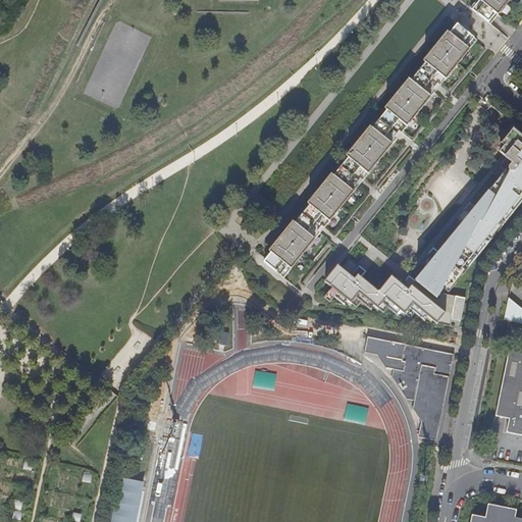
[(490,24),(510,0),(476,0),(470,8),(490,24)]
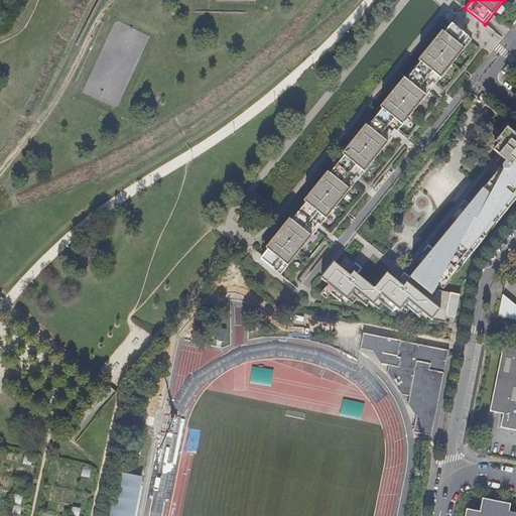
[(418,60),(420,62),(430,71),(425,77),(435,85),(472,39),(452,24),(444,33),(442,31),(418,60)]
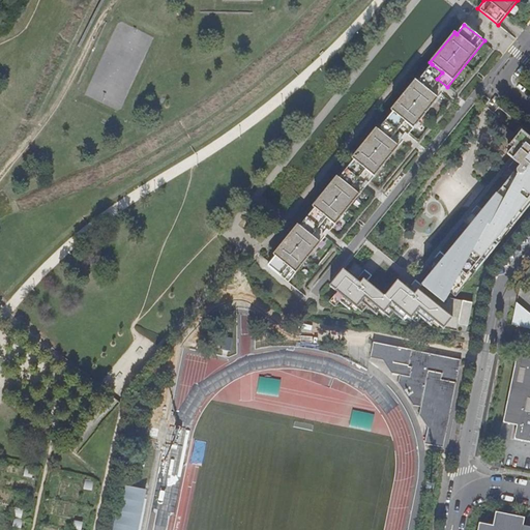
[(422,76),(417,82),(428,90),(433,84),(443,92),(447,87),(437,79),(442,72),(432,64),(427,70),(428,71),(423,77),(422,76)]
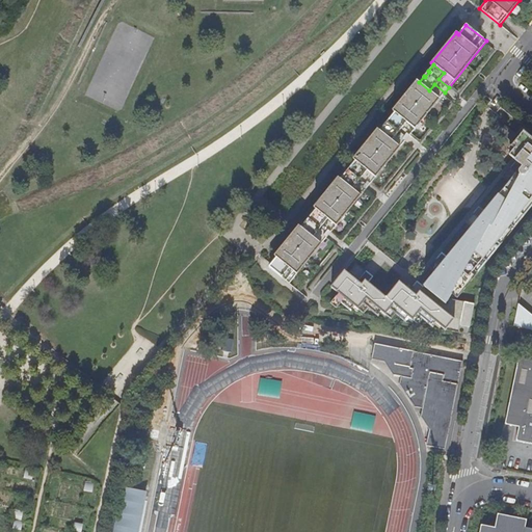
[(393,111),(394,112),(404,121),(399,127),(409,135),(445,92),(434,84),(429,90),(419,82),(417,81),(393,111)]
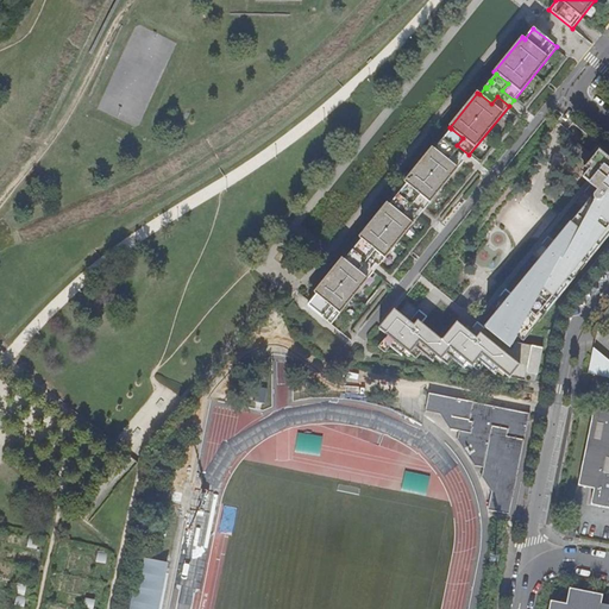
[(440,143),(434,150),(446,158),(452,151),(464,161),(469,155),(457,145),(463,138),(451,129),(446,136),(447,137),(441,143),(440,143)]
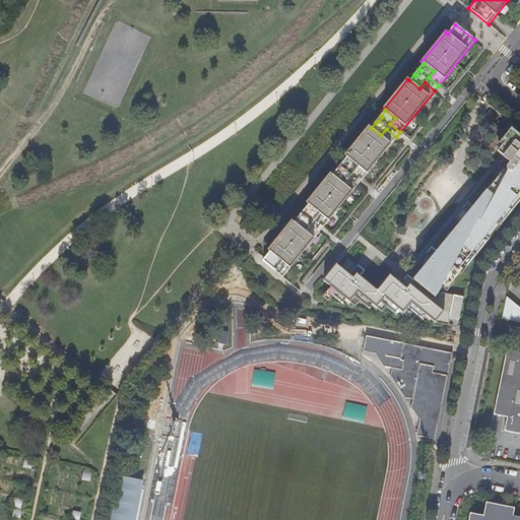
[(490,129),(501,137),(505,132),(494,124),(490,129)]
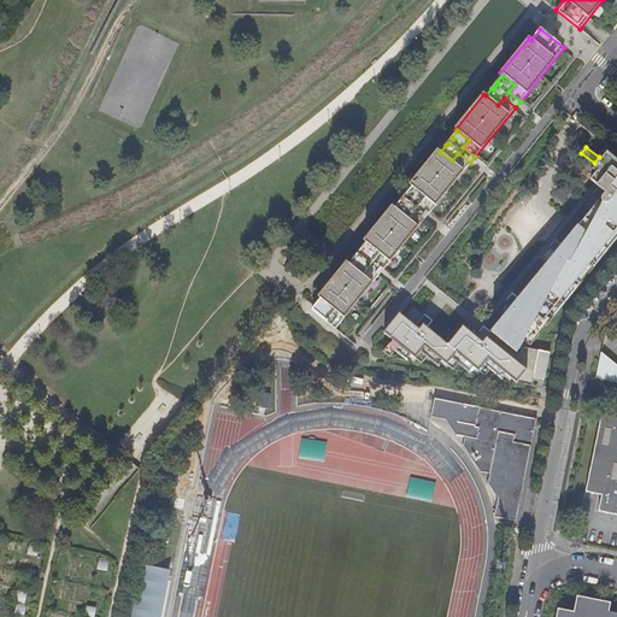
[(438,150),(418,174),(439,203),(470,163),(458,153),(452,160),(440,152),(438,150)]
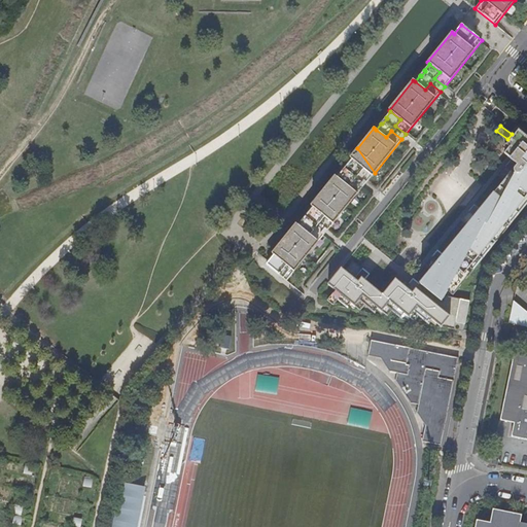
[(526,136),(520,131),(507,145),(510,148),(505,154),(512,160),(514,161),(521,151),(520,150),(526,142),(526,136)]
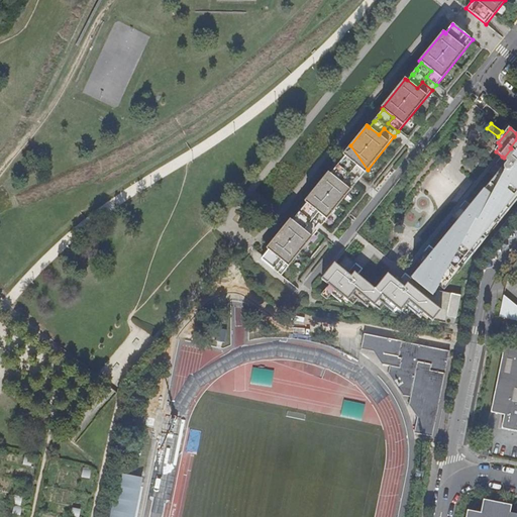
[(516,139),(510,147),(511,148),(504,158),(497,168),(494,166),(489,172),(495,177),(471,206),(469,209),(466,206),(461,212),(458,210),(453,216),(459,221),(435,250),(433,253),(430,250),(425,255),(422,253),(417,260),(423,266),(412,279),(417,283),(413,287),(402,278),(394,272),(390,276),(389,274),(376,289),(356,274),(359,272),(349,263),(352,260),(346,255),(338,266),(335,264),(322,280),(329,286),(335,290),(353,305),(362,296),(380,311),(388,301),(407,316),(415,306),(433,321),(446,323),(447,316),(456,318),(461,296),(437,291),(441,287),(446,280),(449,283),(450,283),(457,274),(456,274),(455,273),(457,270),(455,269),(478,241),(476,240),(481,234),(486,238),(493,230),(493,229),(492,228),(494,225),(492,224),(514,197),(512,196),(516,190),(516,139)]
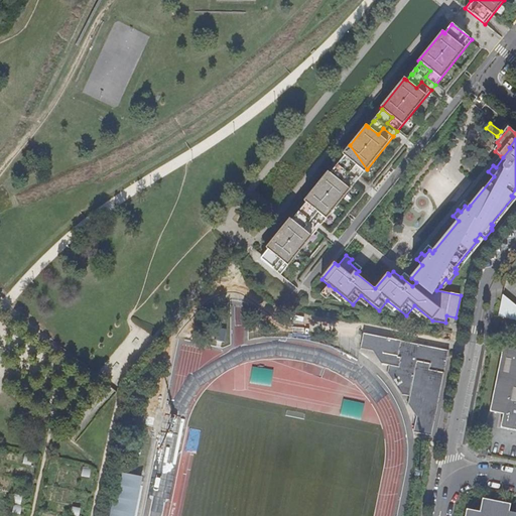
[(496,167),(503,157),(501,156),(493,165),(496,167)]
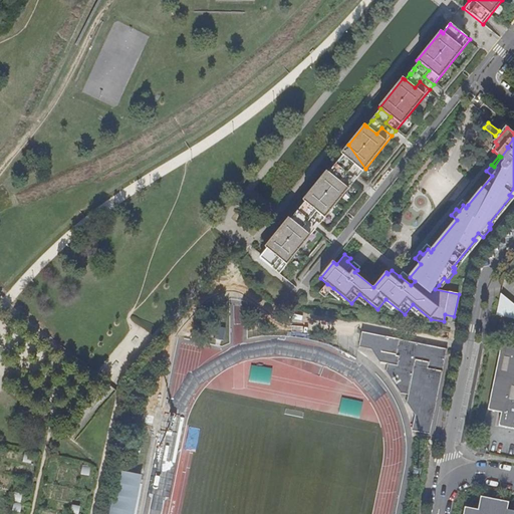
[(304,201),(305,202),(298,211),(318,227),(354,182),(344,175),(339,181),(329,173),(328,171),(304,201)]
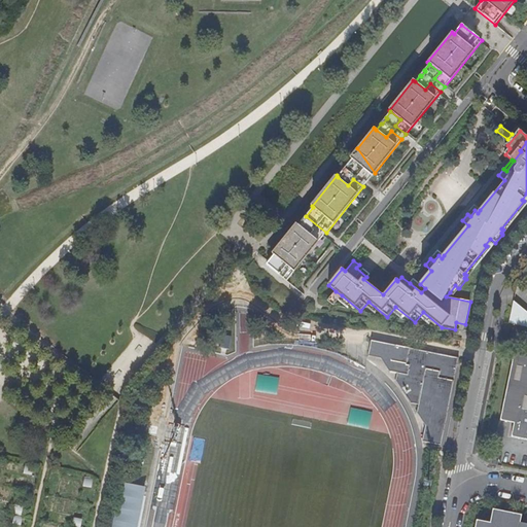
[(502,234),(526,203),(526,194),(522,200),(524,201),(501,229),(503,230),(501,233),(502,234)]
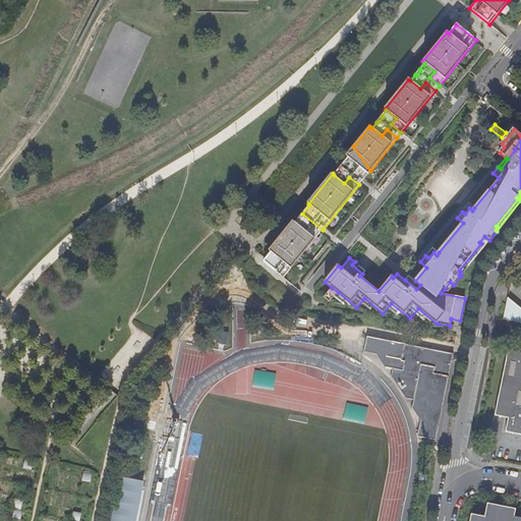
[(472,211),(474,208),(469,203),(462,212),(465,214),(469,208),(472,211)]
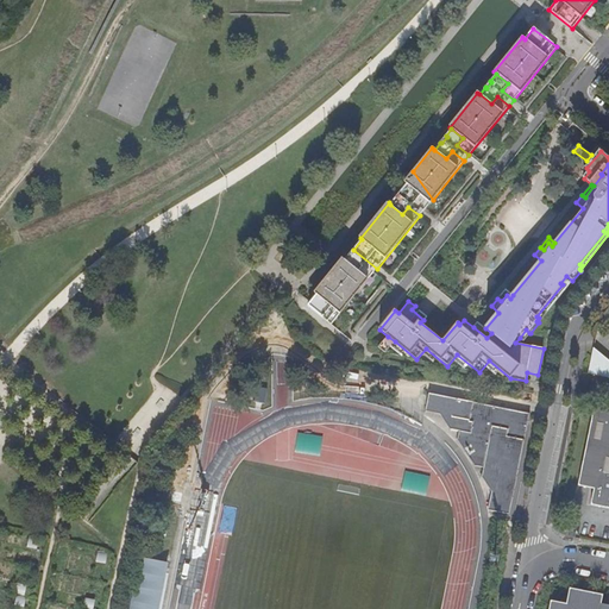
[(315,294),(316,295),(311,302),(308,306),(331,325),(375,272),(363,263),(357,270),(345,261),(343,259),(315,294)]
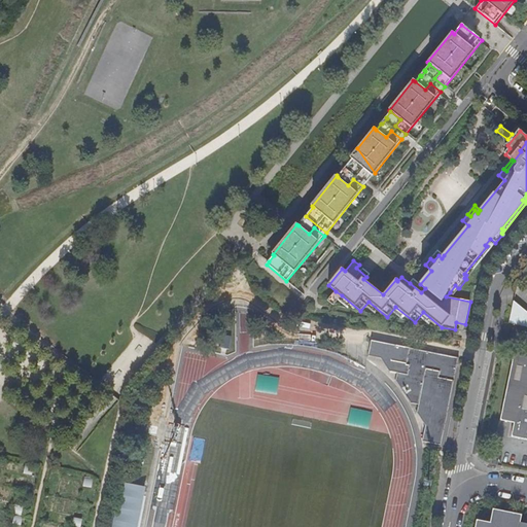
[(465,279),(495,243),(490,239),(485,245),(487,246),(464,274),(466,275),(464,278),(465,279)]
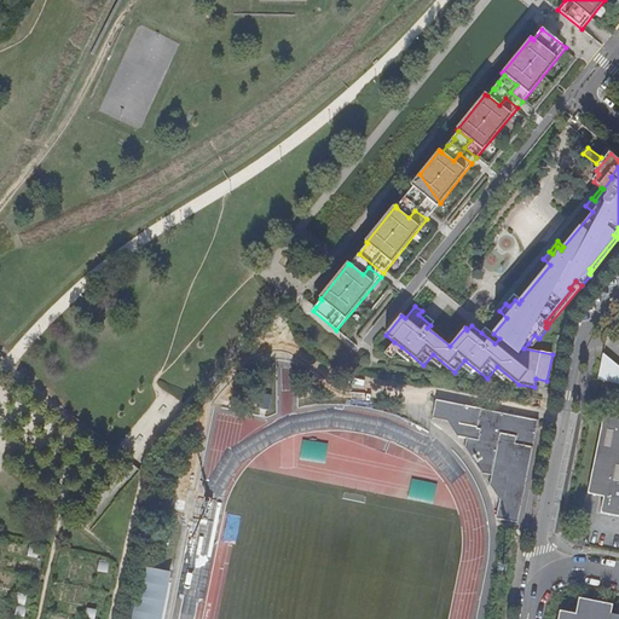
[(514,294),(505,304),(509,306),(515,300),(519,304),(521,300),(514,294)]
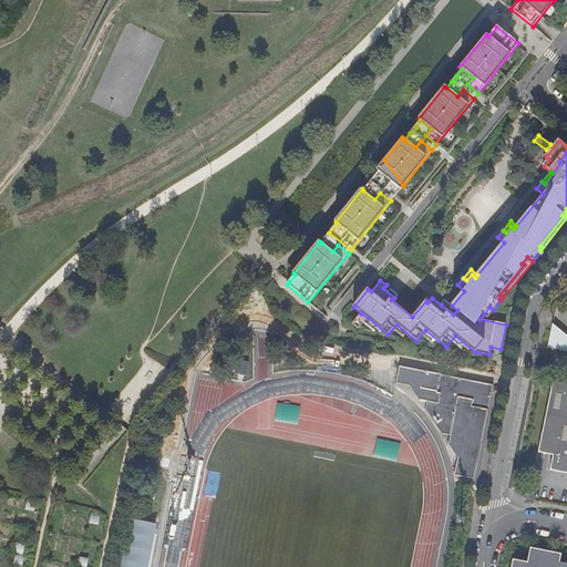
[(399,295),(387,285),(383,288),(394,298),(395,298),(399,295)]
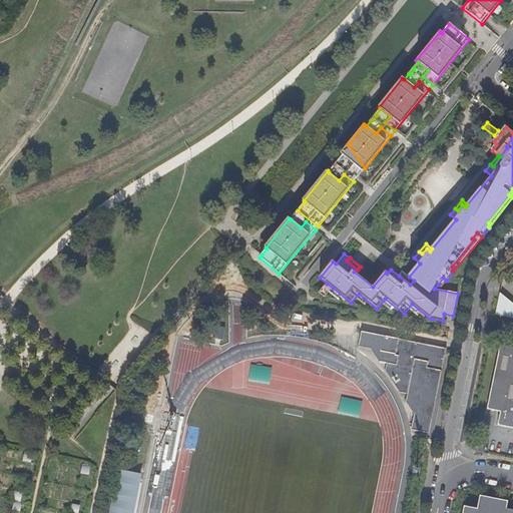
[(403,272),(399,276),(410,285),(414,281),(409,277),(403,272)]
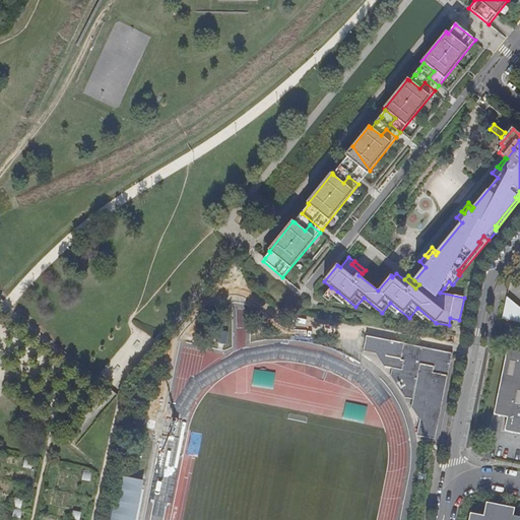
[(449,281),(444,288),(447,290),(452,284),(449,281)]
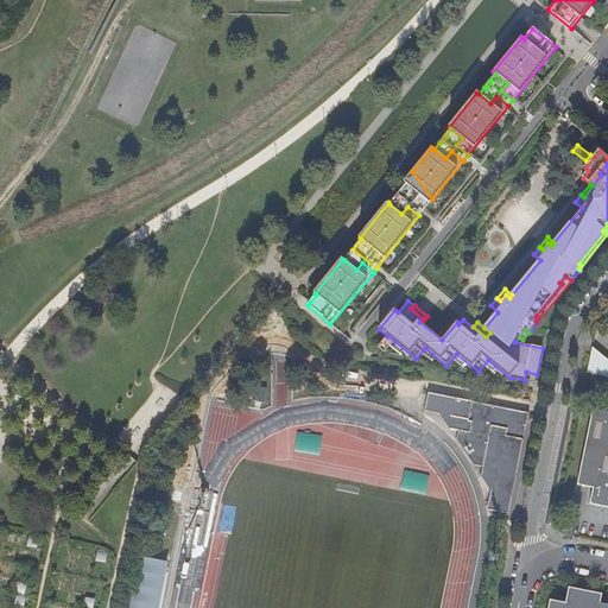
[(378,347),(385,353),(394,341),(387,336),(378,347)]
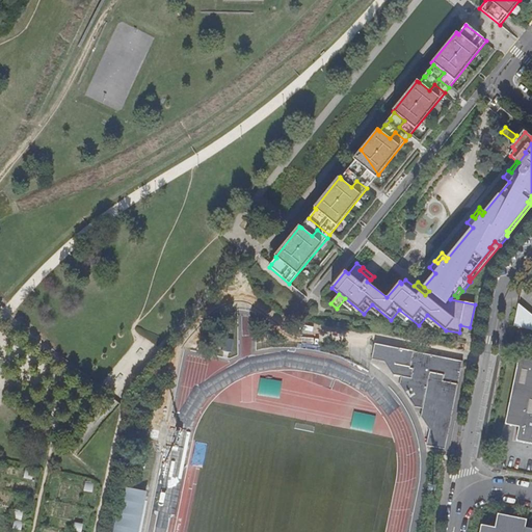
[(531,317),(519,308),(517,312),(531,323),(531,317)]
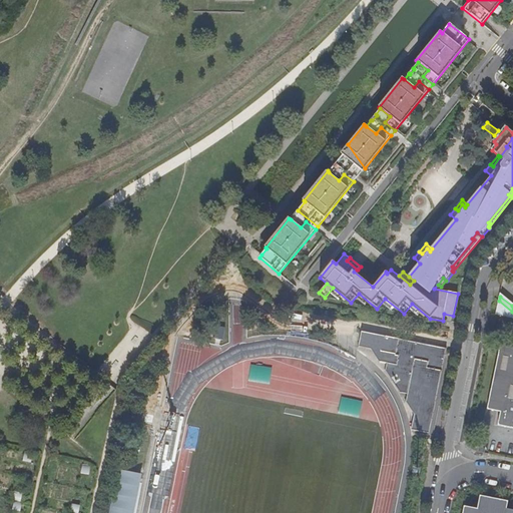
[(512,319),(512,312),(499,301),(496,316),(512,319)]
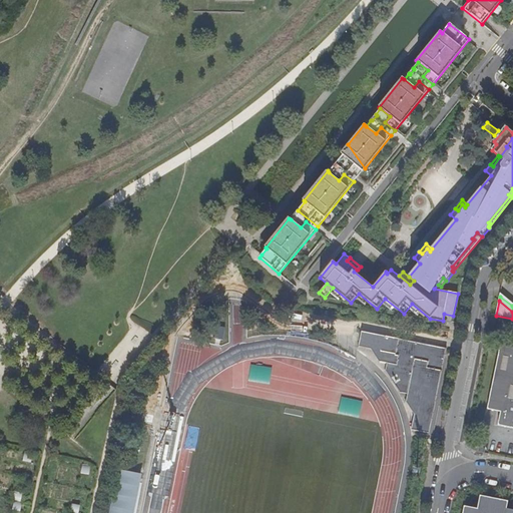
[(443,321),(452,323),(453,316),(444,314),(443,321)]
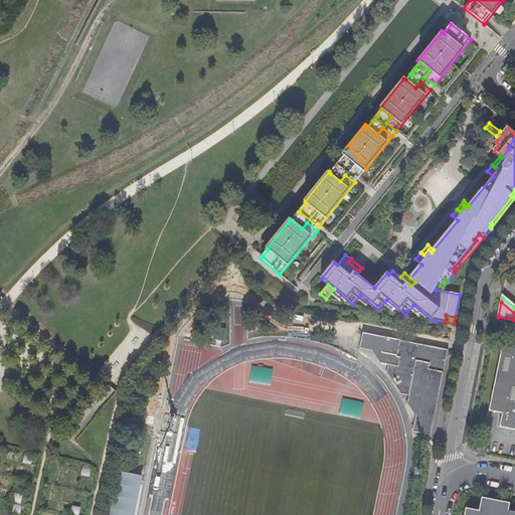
[(406,336),(407,332),(389,328),(388,333),(387,337),(405,341),(406,336)]
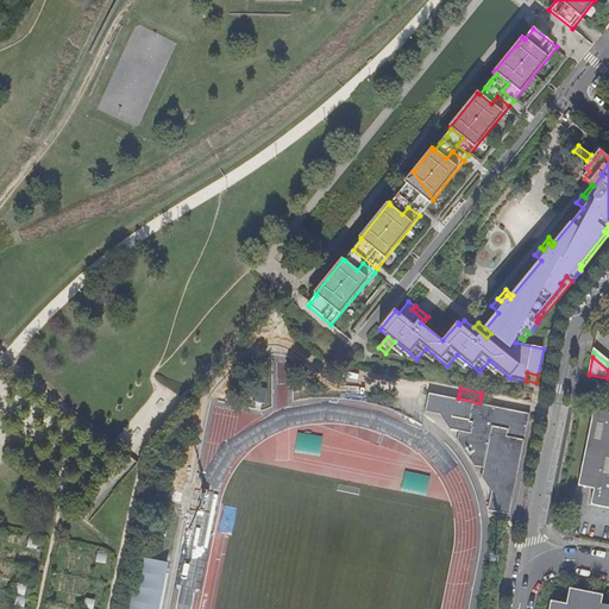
[(531,413),(479,403),(458,399),(429,394),(426,412),(440,414),(451,429),(459,431),(457,439),(475,466),(484,468),(482,477),(495,479),(491,491),(488,510),(510,514),(531,413)]
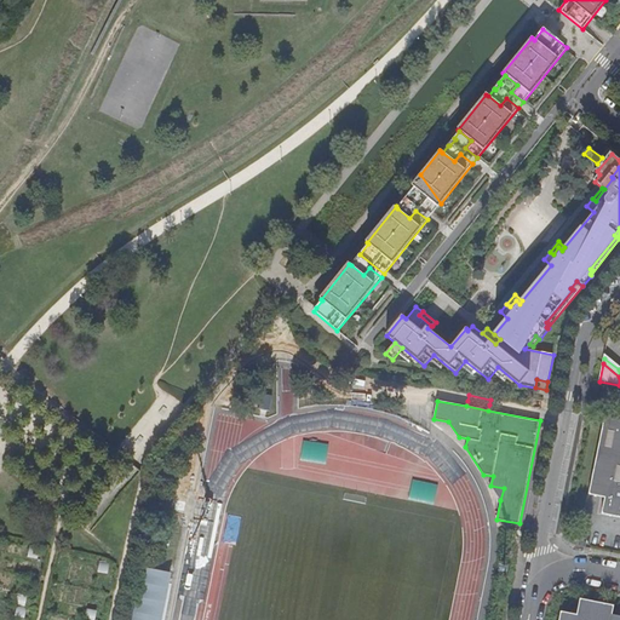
[(619,415),(606,414),(589,495),(604,499),(602,515),(619,517),(619,415)]
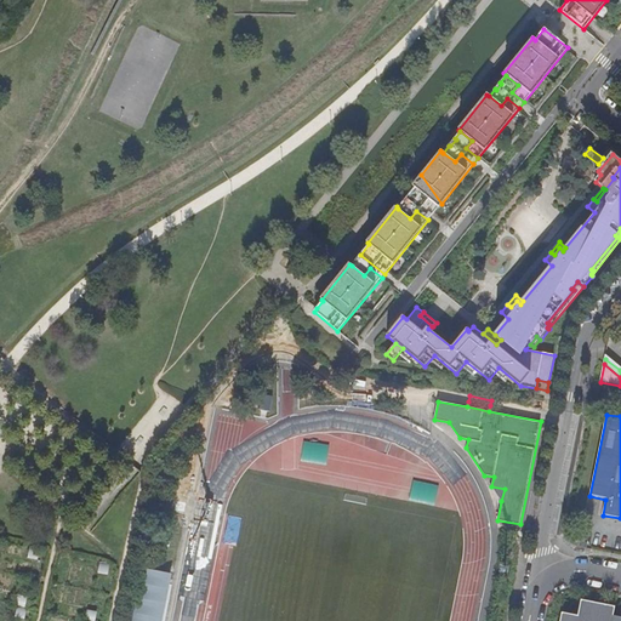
[(491,486),(501,501),(505,489),(491,486)]
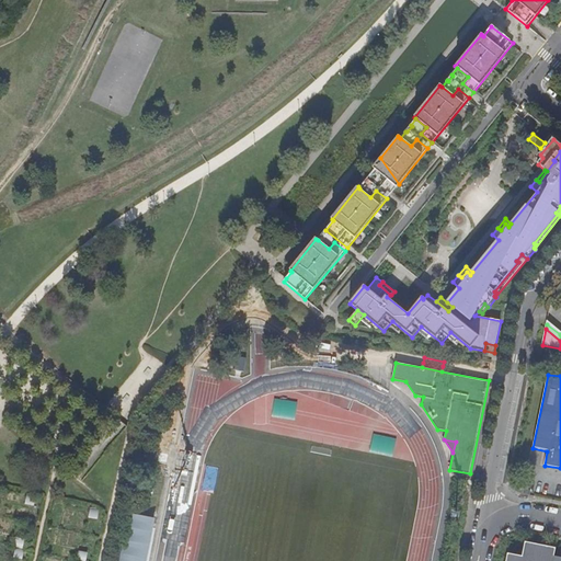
[(147,560),(156,519),(129,514),(118,560),(147,560)]
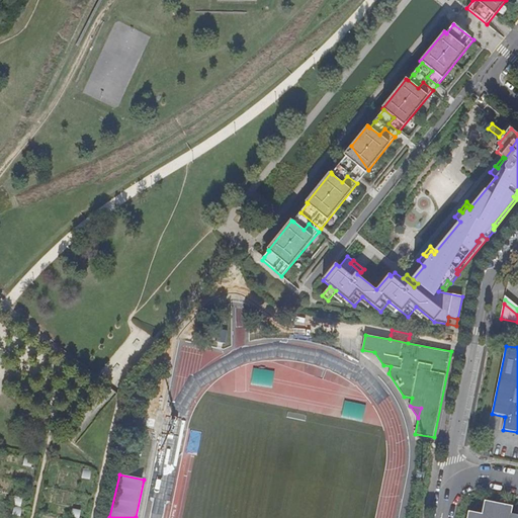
[(517,517),(517,514),(512,513),(513,506),(486,500),(483,513),(469,511),(467,517),(517,517)]
